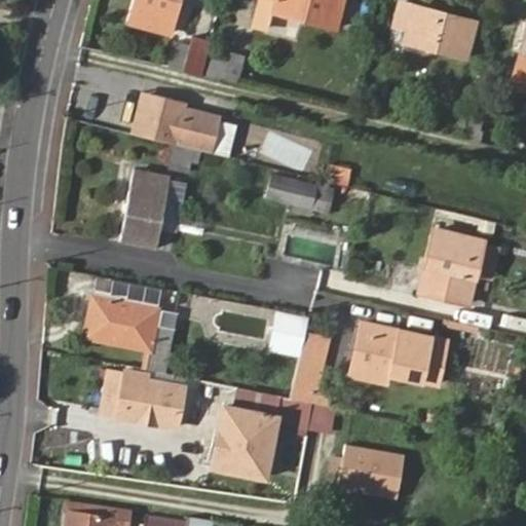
[(137,0),(130,24),(170,35),(179,0),(137,0)]
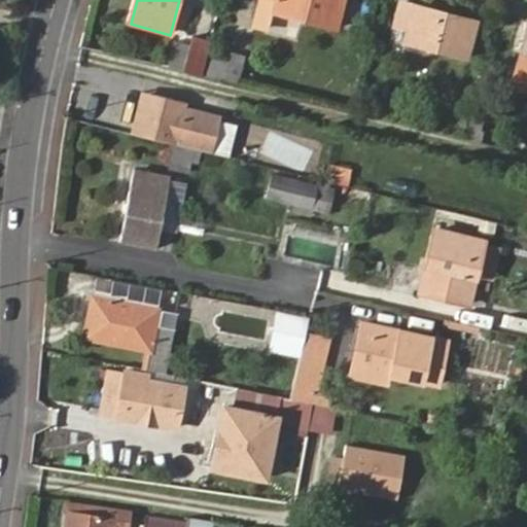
[(269,28),(274,11),(338,28),(345,0),(260,0),(254,24),(269,28)]
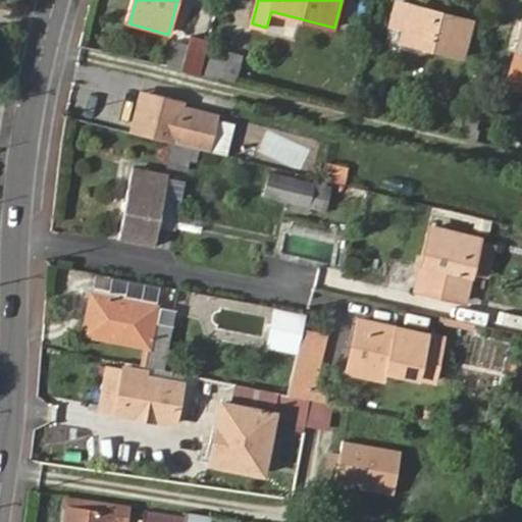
[(406,29),(403,41),(466,57),(475,22),(399,2),(393,24),(406,29)]
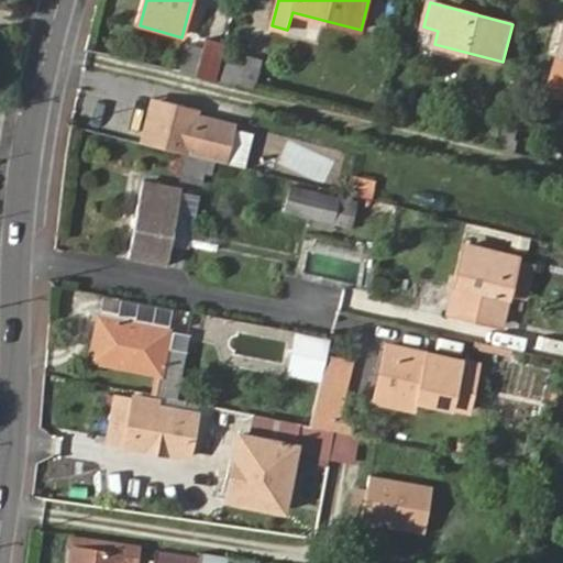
[(296,15),(291,33),(316,40),(320,23),(296,15)]
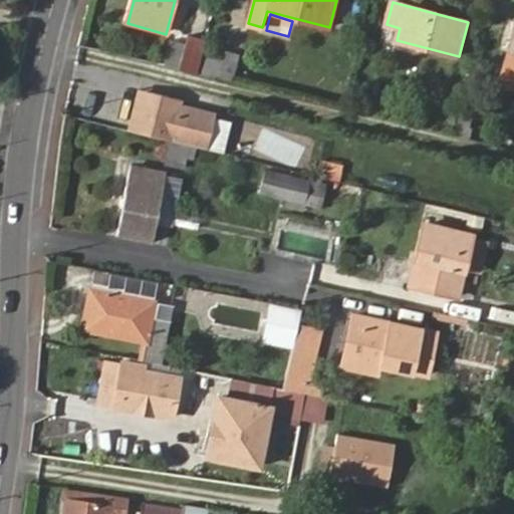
[(178,70),(194,74),(204,38),(187,34),(178,70)]
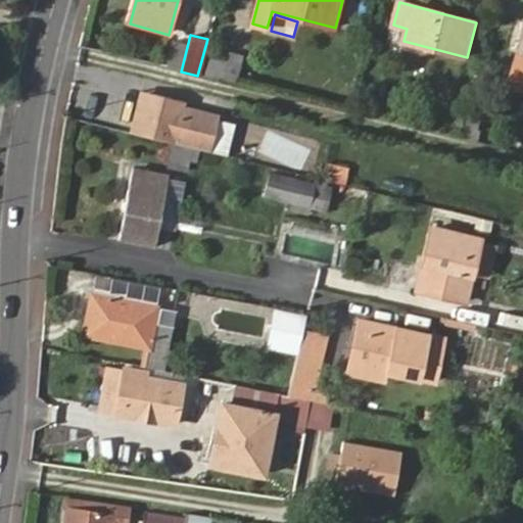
[(522,43),(510,92),(522,94),(522,43)]
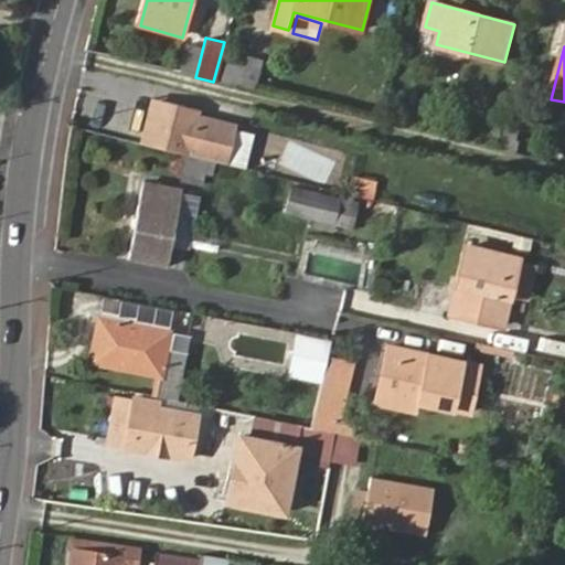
[(223,166),(234,125),(196,115),(196,112),(152,99),(140,145),(223,166)]
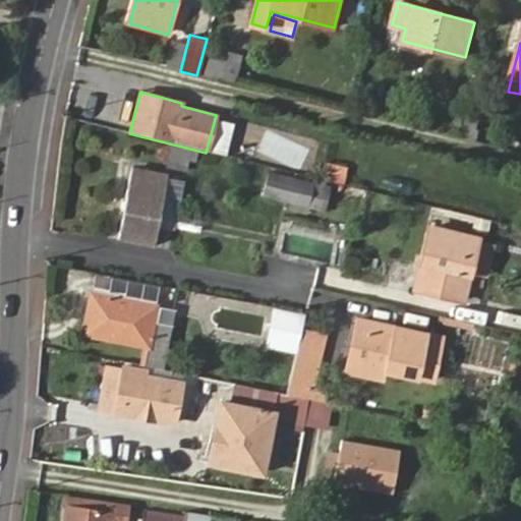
[(323,178),(345,184),(350,167),(328,160),(323,178)]
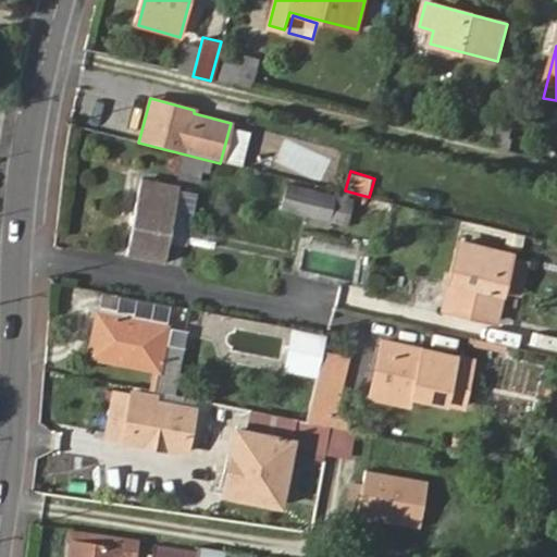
[(141,181),(128,252),(165,260),(180,187),(141,181)]
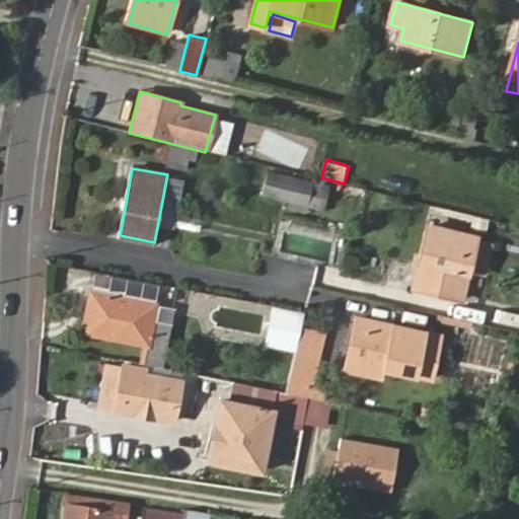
[(267,175),(261,196),(322,213),(327,191),(267,175)]
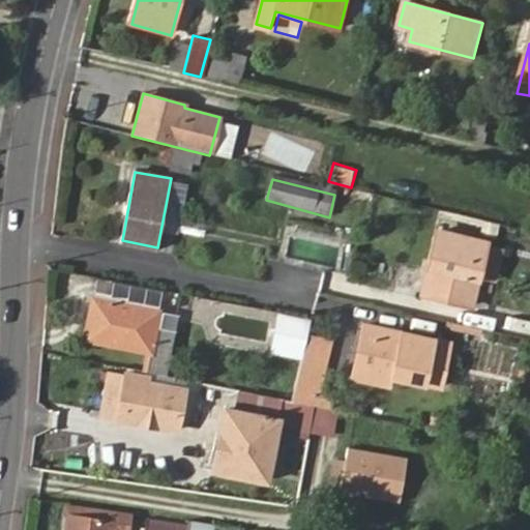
[(171,229),(184,230),(187,181),(174,180),(171,229)]
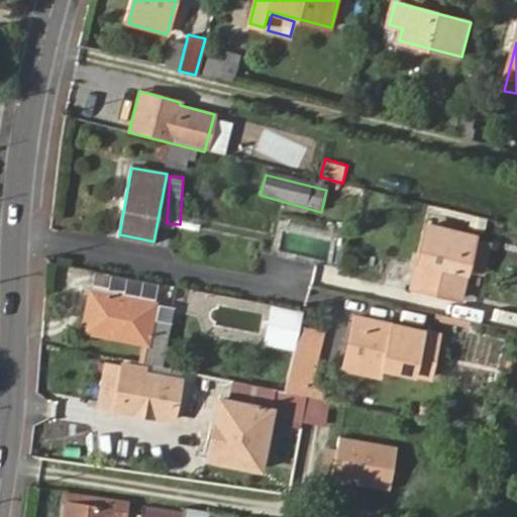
[(414,263),(424,266),(418,293),(455,301),(469,238),(421,229),(414,263)]
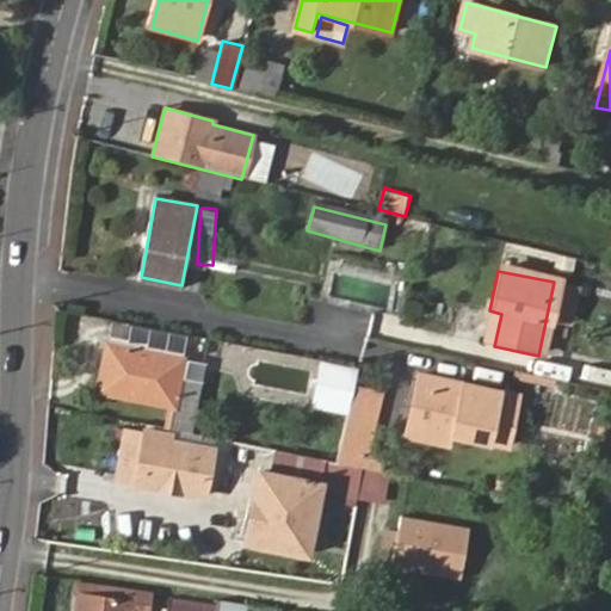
[(179,334),(103,319),(98,340),(176,356),(179,334)]
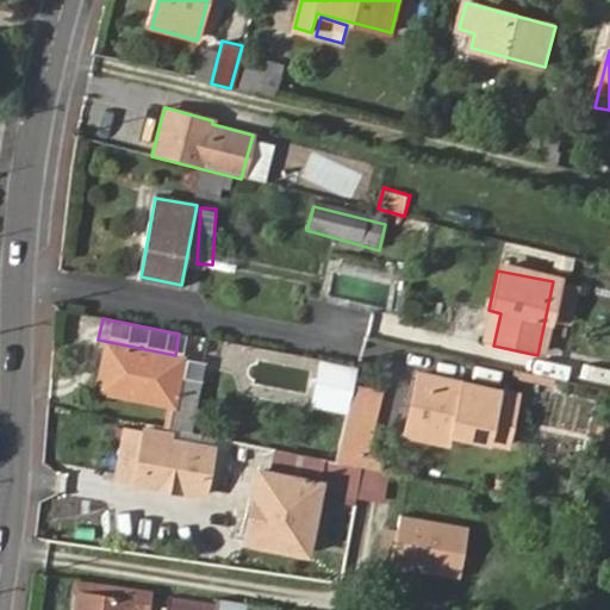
[(175,355),(98,340),(87,391),(163,406),(165,406),(170,373),(175,355)]
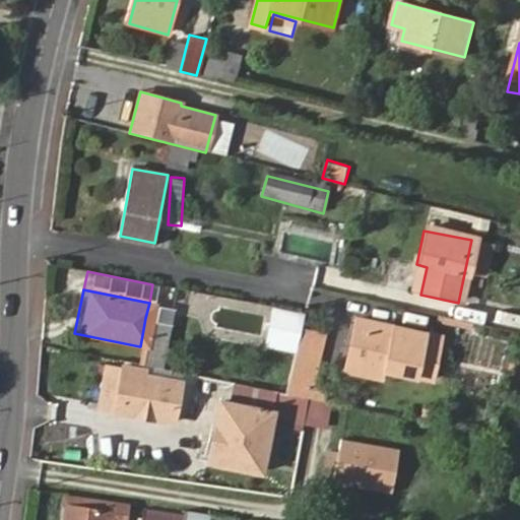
[(519,316),(504,314),(502,325),(519,327),(519,316)]
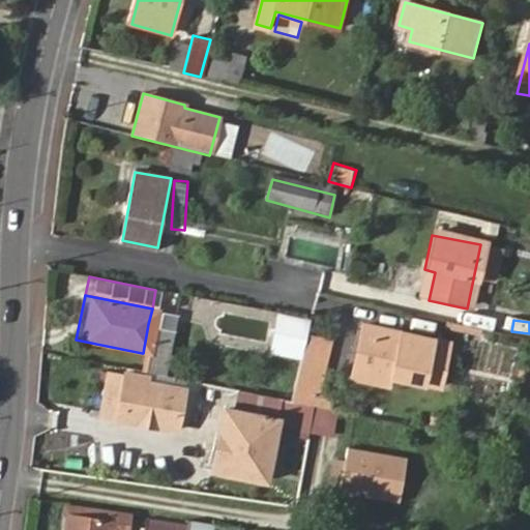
[(142,353),(139,372),(157,376),(166,327),(148,324),(143,353),(142,353)]
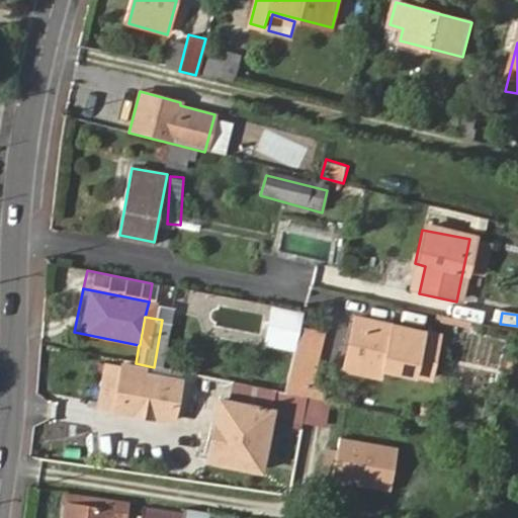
[(441,335),(357,317),(344,368),(382,377),(384,368),(432,378),(441,335)]
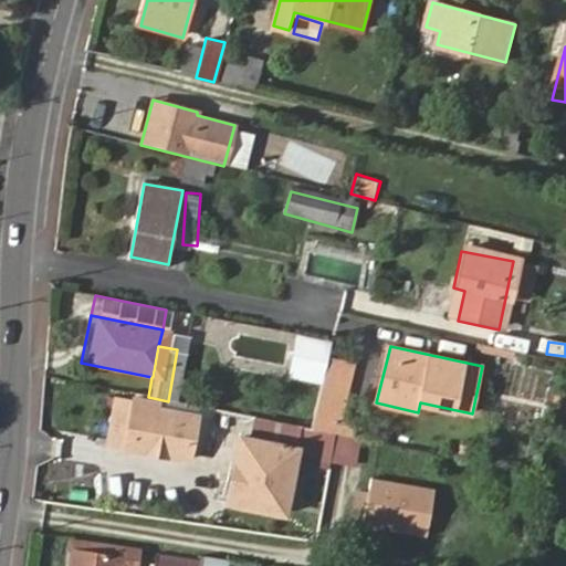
[(329,415),(343,363),(321,357),(303,427),(336,436),(342,417),(329,415)]
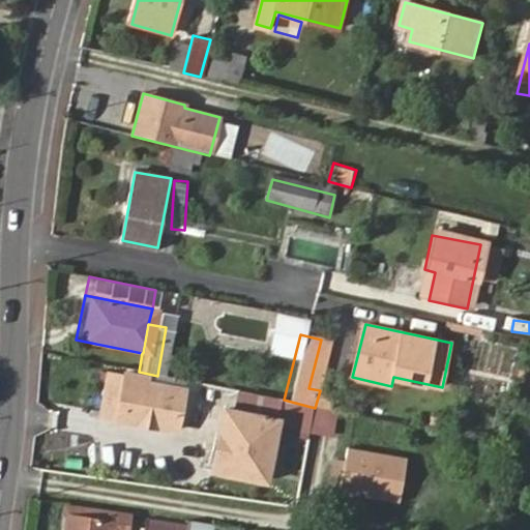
[(112,373),(102,415),(178,431),(185,390),(148,382),(149,377),(127,373),(127,376),(112,373)]
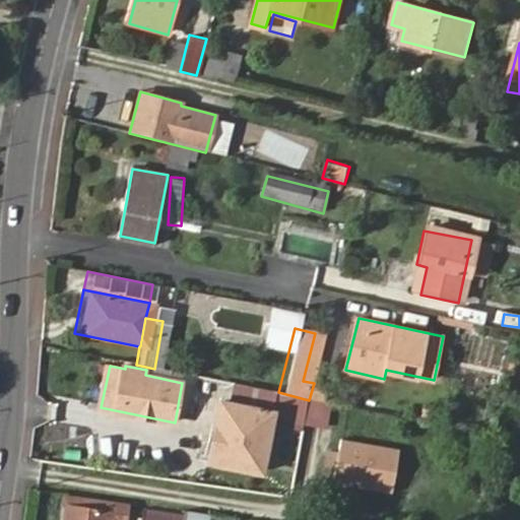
[(275,411),(217,399),(213,423),(218,424),(210,461),(263,472),(275,411)]
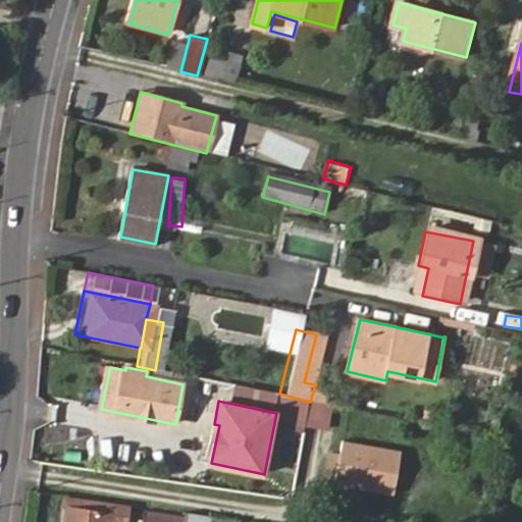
[(344,444),(337,486),(395,494),(399,452),(344,444)]
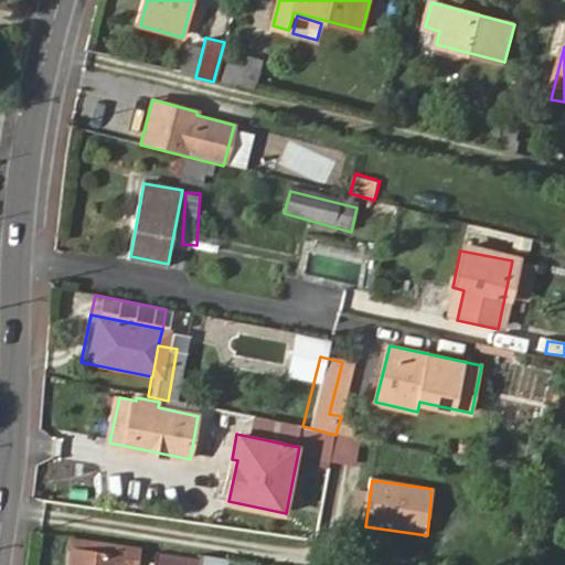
[(95,542),(76,539),(74,551),(93,553),(95,542)]
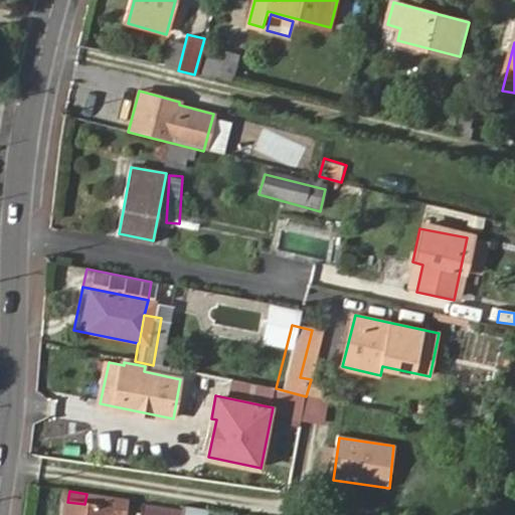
[(123,514),(126,500),(87,494),(84,504),(67,502),(64,514),(123,514)]
